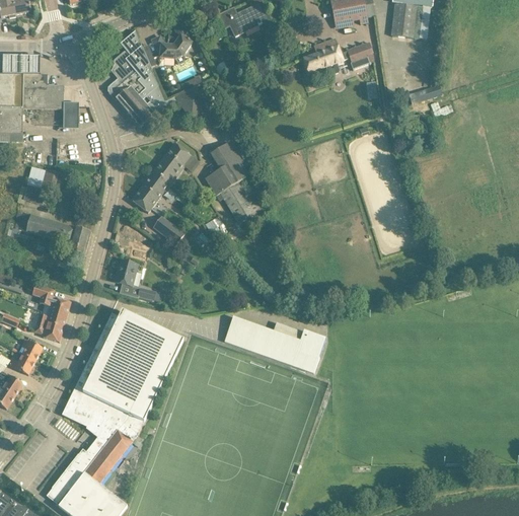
[(0,0),(0,10),(1,16),(10,14),(11,16),(16,15),(16,13),(14,0),(0,0)]
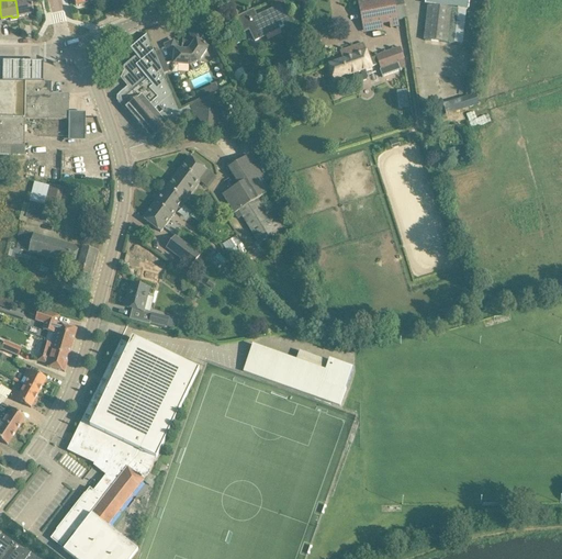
[(15,0),(18,14),(34,11),(32,0),(15,0)]
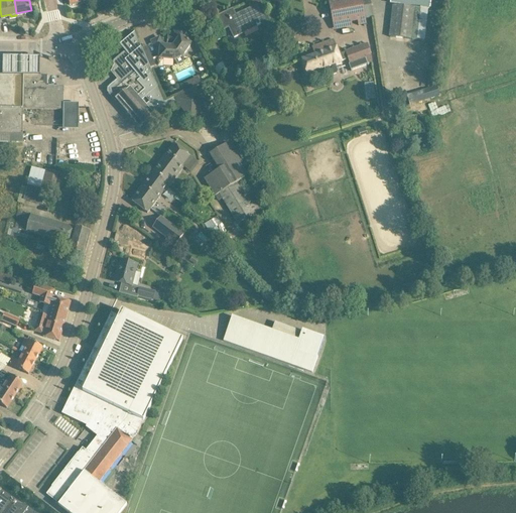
[(234,34),(260,22),(269,17),(260,0),(249,0),(253,8),(248,10),(247,8),(236,13),(233,7),(217,15),(223,27),(229,24),(234,34)]
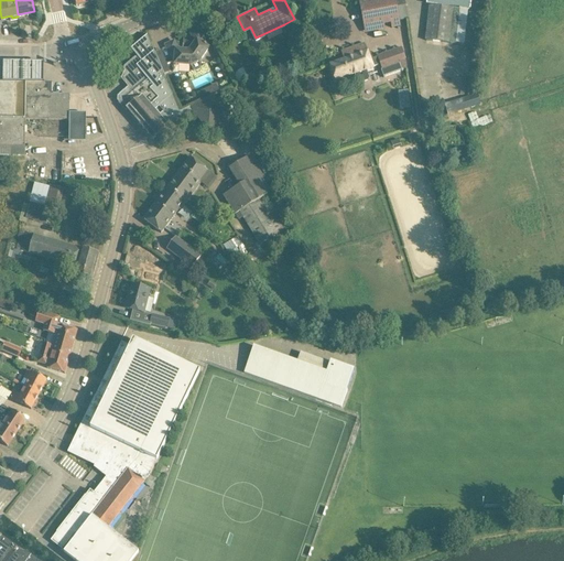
[(360,0),(366,30),(386,27),(384,21),(391,20),(392,25),(401,23),(397,1),(405,0),(360,0)]
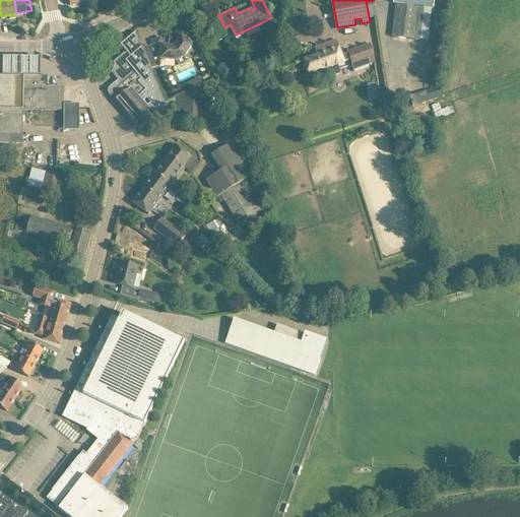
[(434,5),(435,0),(393,0),(393,1),(397,1),(393,35),(413,38),(429,39),(432,5),(434,5)]
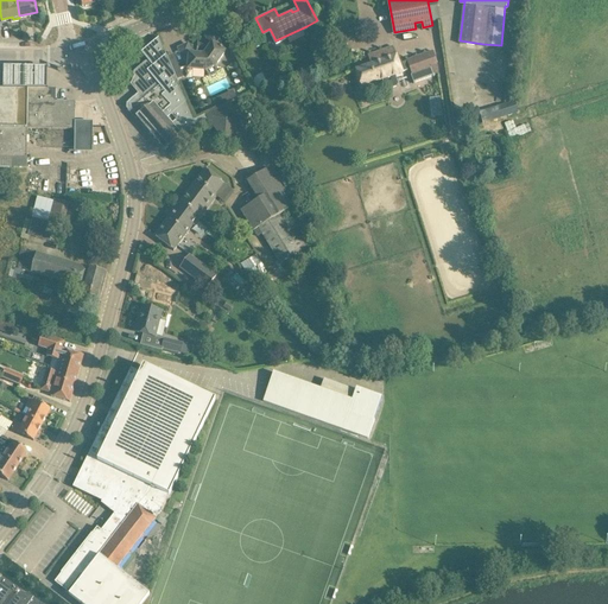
[(223,46),(220,39),(215,29),(206,33),(209,40),(207,45),(203,43),(197,45),(197,49),(191,49),(188,42),(178,46),(189,67),(206,69),(207,71),(209,72),(213,74),(215,72),(217,69),(217,67),(216,64),(227,49),(223,46)]
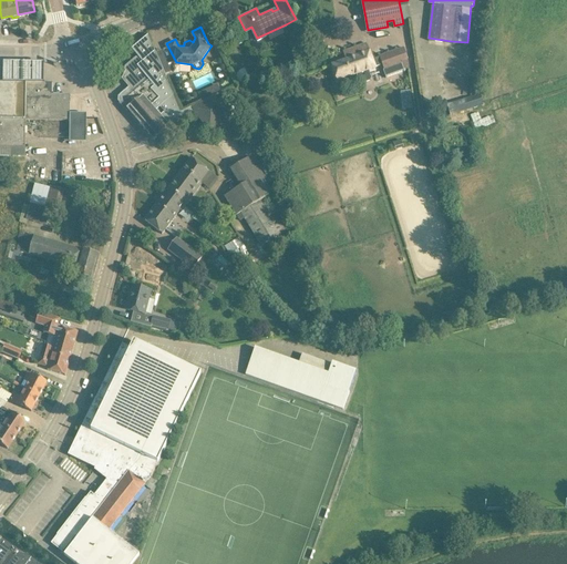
[(122,100),(141,122),(154,137),(160,132),(165,139),(195,111),(192,104),(181,110),(174,93),(165,72),(161,61),(148,32),(132,47),(138,54),(125,64),(125,68),(129,71),(124,74),(132,85),(122,93),(121,100),(122,100)]
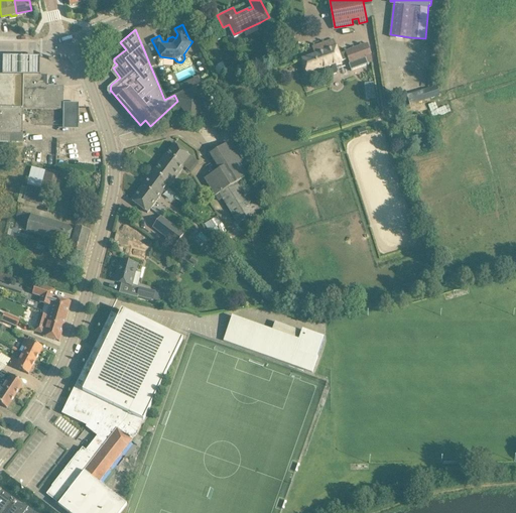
[(341,59),(337,47),(334,37),(312,44),(314,52),(301,57),(307,72),(325,66),(328,73),(330,74),(337,71),(338,69),(336,61),(341,59)]
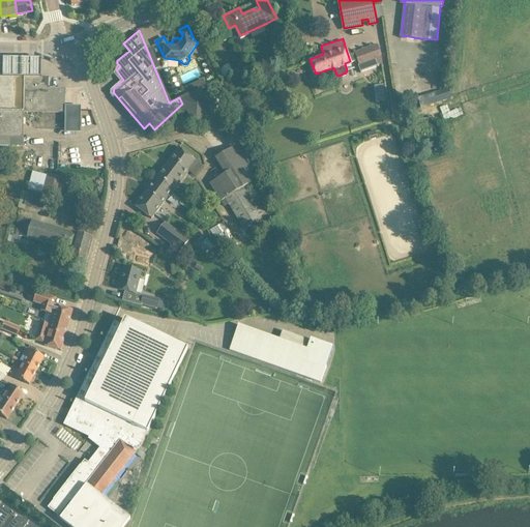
[(372,44),(354,50),(360,68),(378,62),(372,44)]
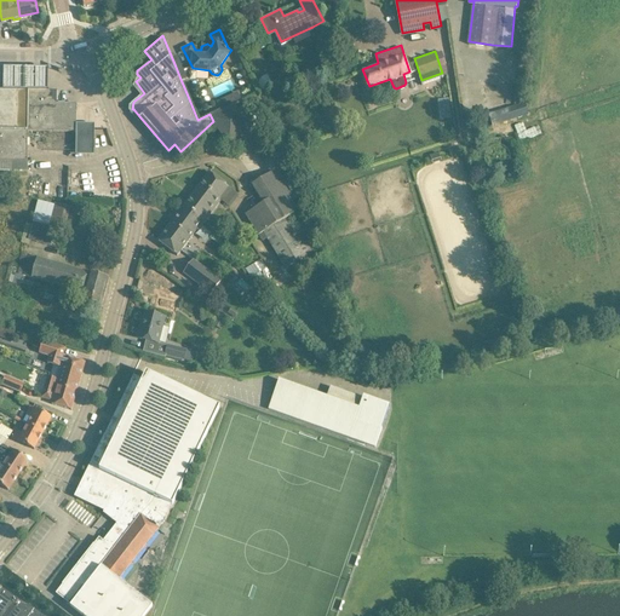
[(188,76),(187,75),(183,64),(176,67),(181,79),(188,76)]
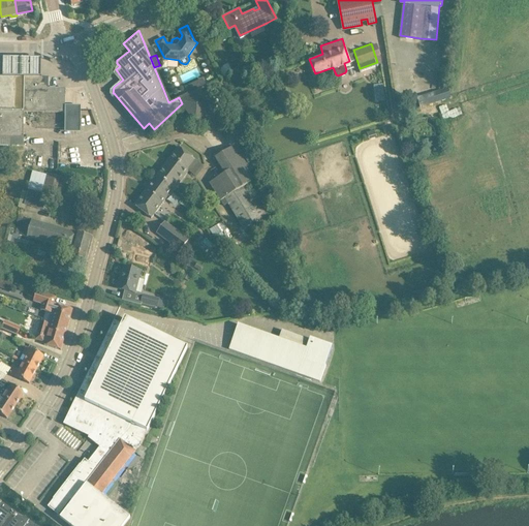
[(0,66),(0,74),(36,75),(36,57),(0,56),(0,66)]
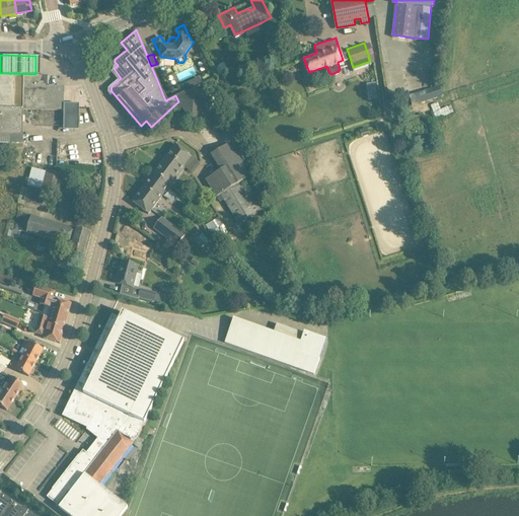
[(241,64),(237,55),(225,61),(224,60),(220,62),(218,64),(217,66),(217,69),(218,71),(220,73),(223,74),(229,71),(229,70),(241,64)]
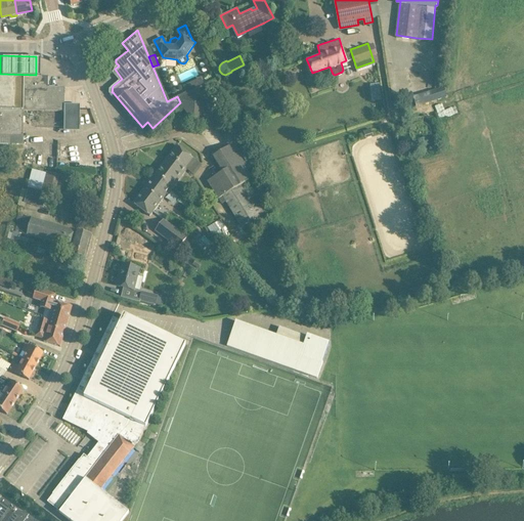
[(422,61),(422,80),(434,81),(434,62),(422,61)]
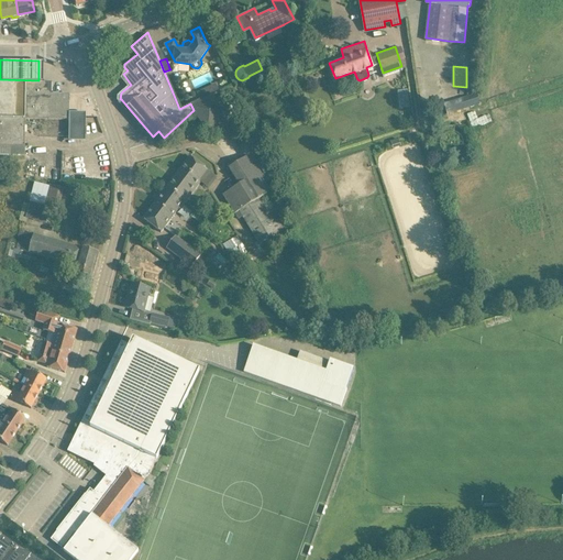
[(307,79),(302,72),(295,76),(298,84),(307,79)]
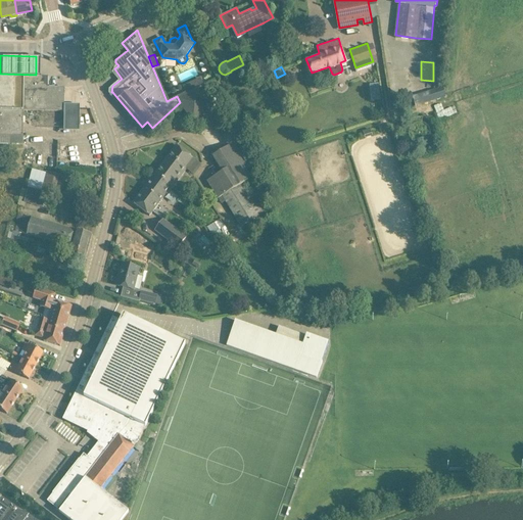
[(25,108),(53,108),(63,109),(63,86),(47,86),(47,75),(36,75),(0,74),(0,133),(24,134),(25,108)]
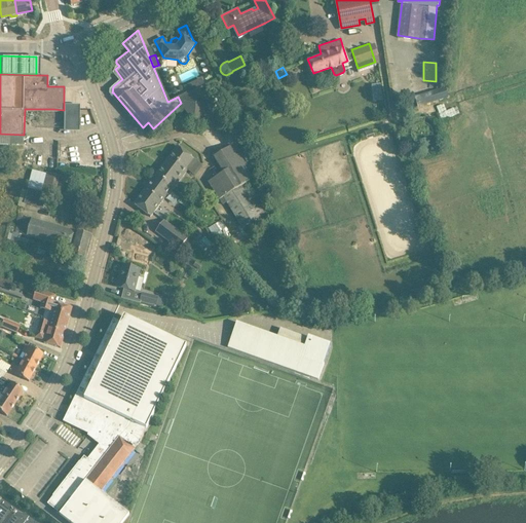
[(197,86),(179,97),(192,119),(211,108),(197,86)]
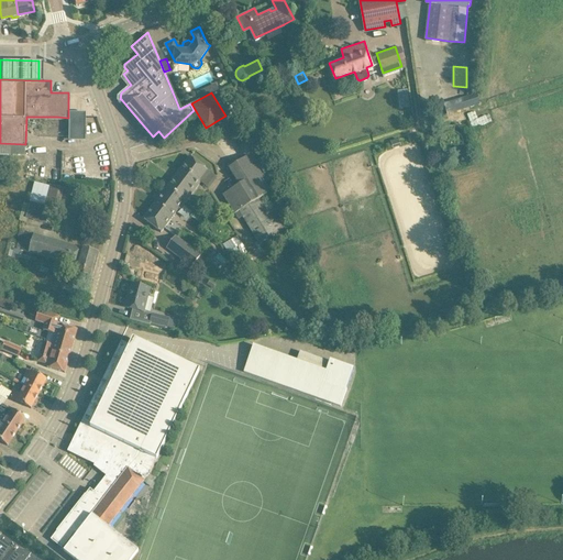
[(479,102),(477,92),(444,101),(448,111),(479,102)]
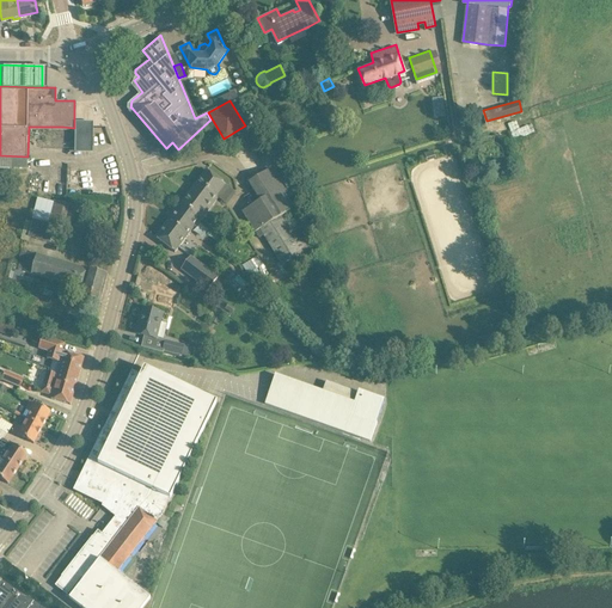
[(77,148),(91,148),(92,122),(78,122),(77,148)]
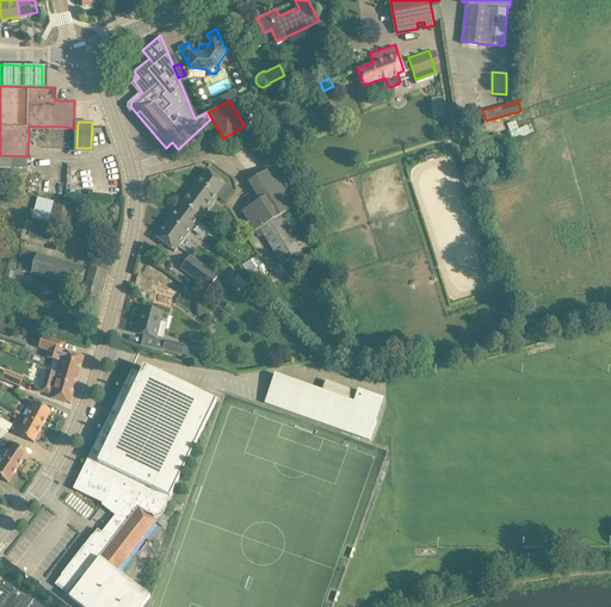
[(248,180),(260,198),(242,209),(259,235),(263,233),(282,262),(283,261),(287,267),(306,255),(303,252),(300,255),(298,253),(308,247),(284,211),(295,205),(288,194),(290,193),(272,165),(248,180)]
